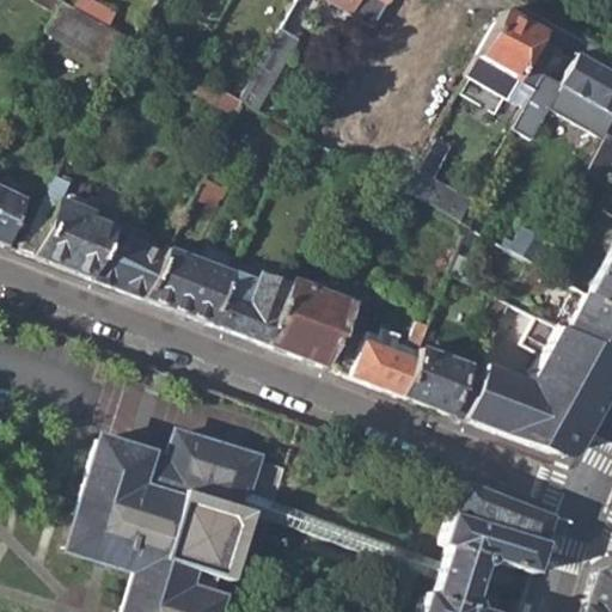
[(30,0),(53,13),(59,2),(54,0),(30,0)]
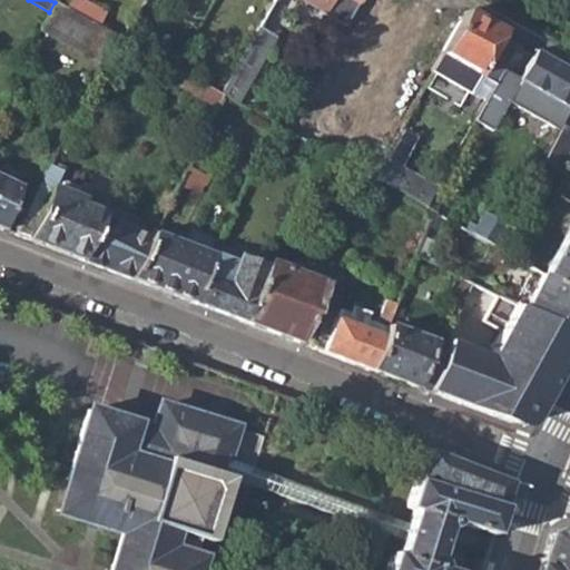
[(70,0),(66,9),(96,26),(104,12),(81,0),(70,0)]
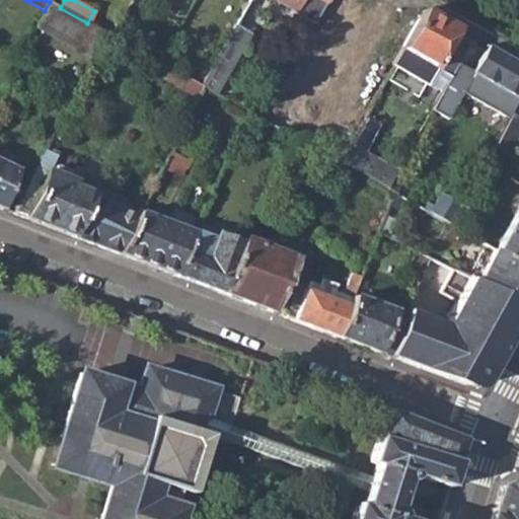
[(314,17),(323,0),(274,0),(312,20),(314,17)]
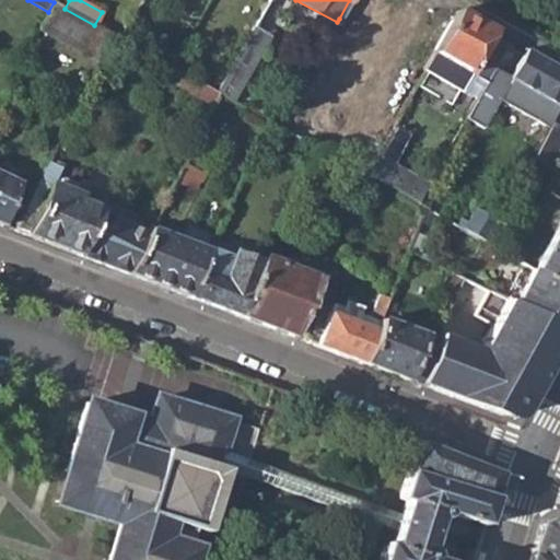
[(412,0),(349,0),(339,19),(370,36),(380,19),(396,28),(412,0)]
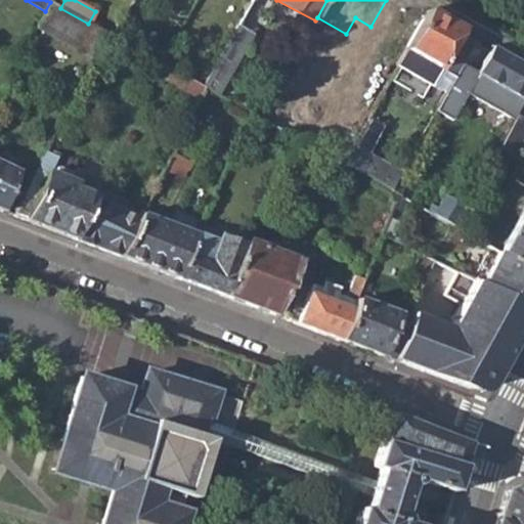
[(37,29),(92,58),(102,38),(104,33),(88,24),(60,8),(50,2),(45,11),(37,29)]
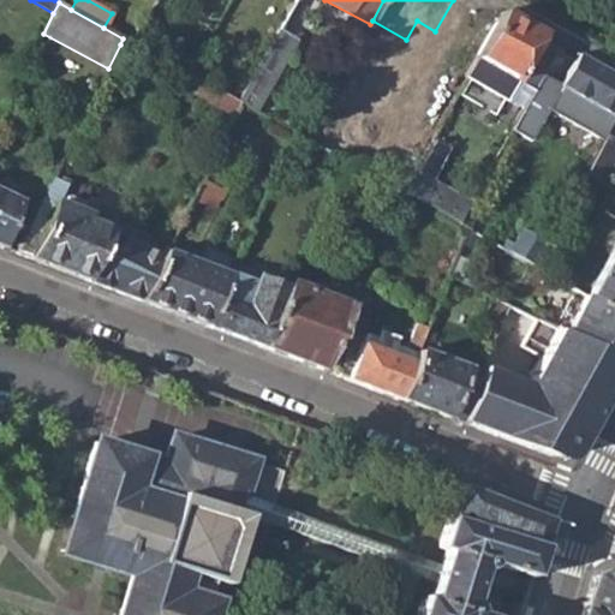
[(466,76),(506,97),(518,81),(533,88),(541,75),(555,47),(539,40),(542,34),(502,10),(496,21),(477,55),(466,76)]
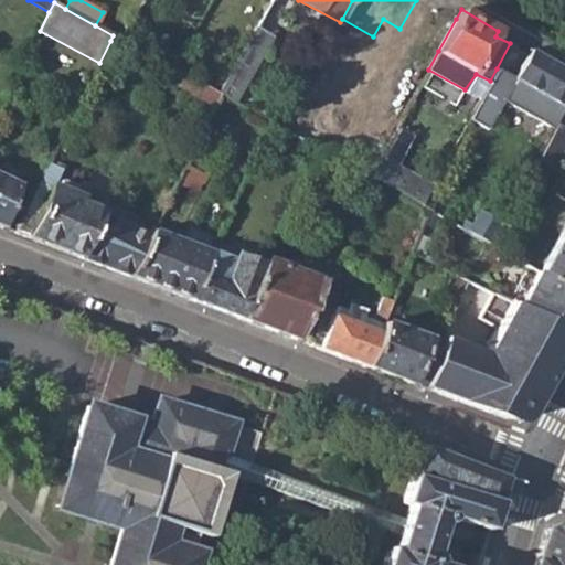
[(422,42),(438,51),(456,19),(438,10),(422,42)]
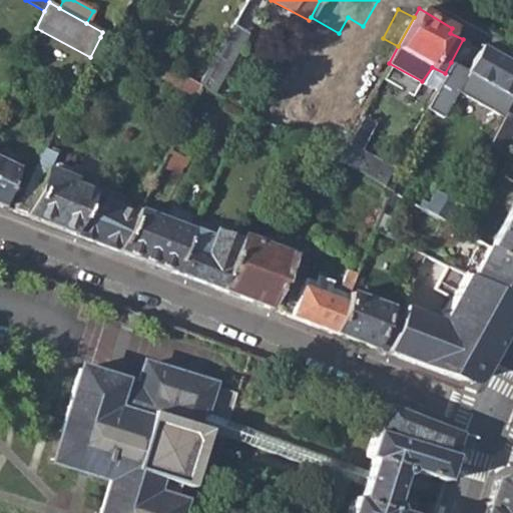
[(231,24),(197,85),(201,87),(215,95),(249,33),(231,24)]
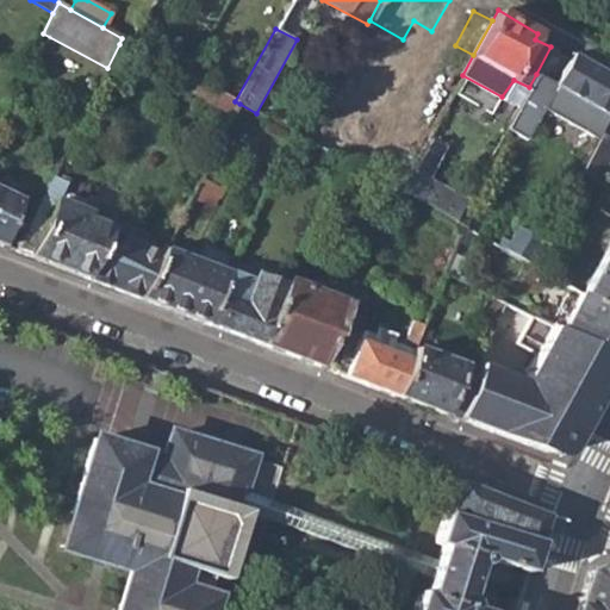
[(107,68),(118,74),(132,51),(119,44),(107,68)]
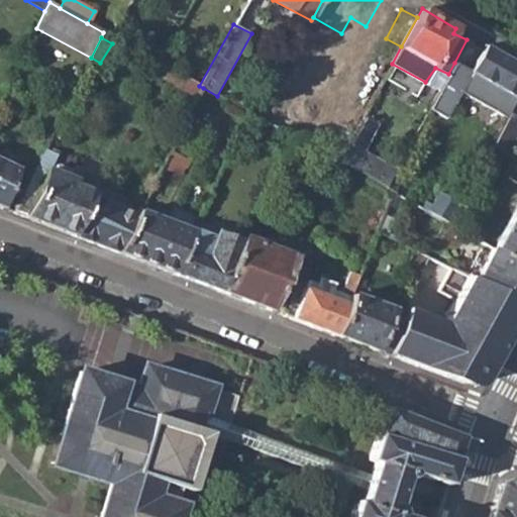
[(516,98),(516,63),(487,45),(486,45),(472,72),(454,63),(448,74),(428,110),(446,121),(461,92),(506,117),(509,113),(516,98)]
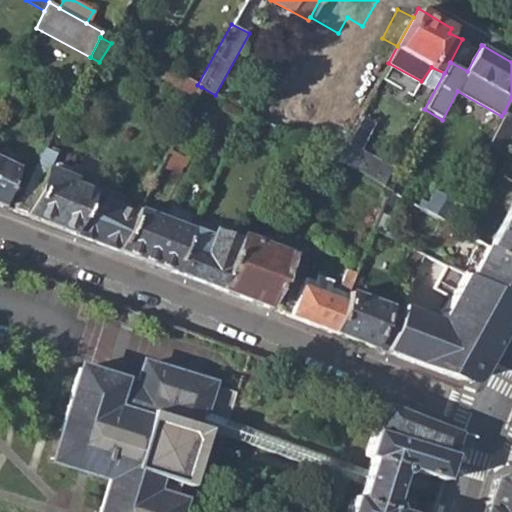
[(157,73),(196,95),(201,87),(197,85),(162,65),(157,73)]
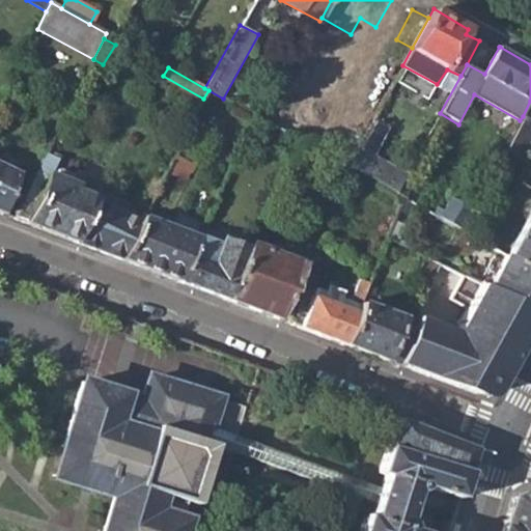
[(397,75),(374,118),(389,127),(411,83),(397,75)]
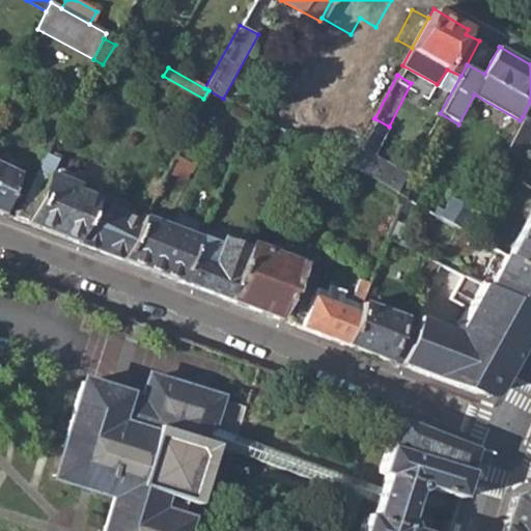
[(503,149),(528,163),(530,158),(530,149),(528,147),(530,140),(530,120),(523,116),(520,120),(503,149)]
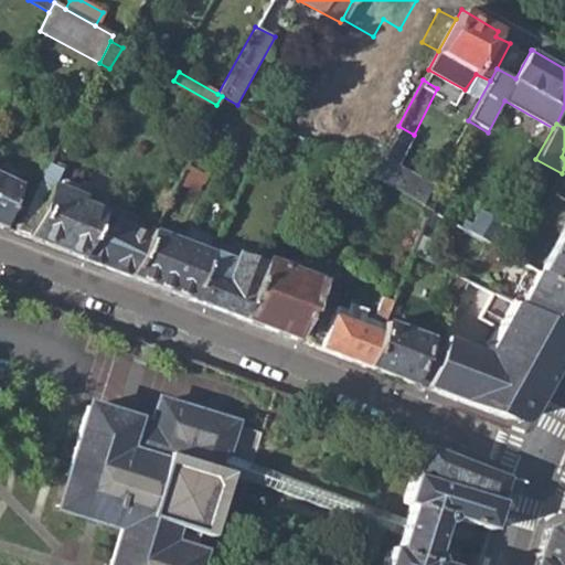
[(397,164),(414,135),(398,126),(377,164),(370,179),(422,208),(434,183),(397,164)]
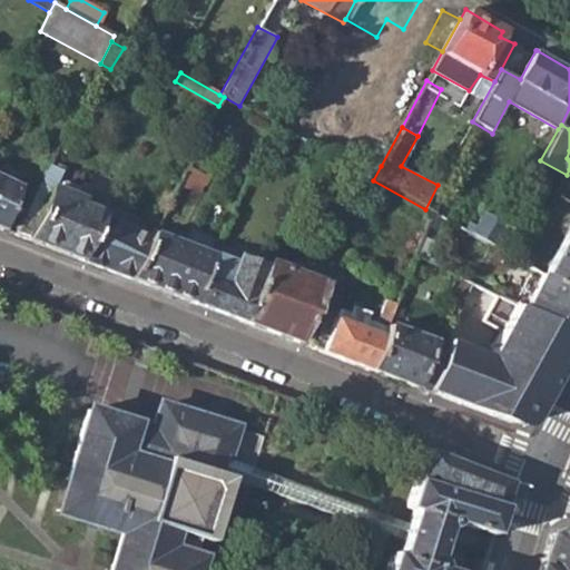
[(40,183),(50,187),(25,237),(78,257),(100,214),(100,212),(77,203),(79,197),(53,187),(57,182),(59,183),(66,169),(50,164),(40,183)]
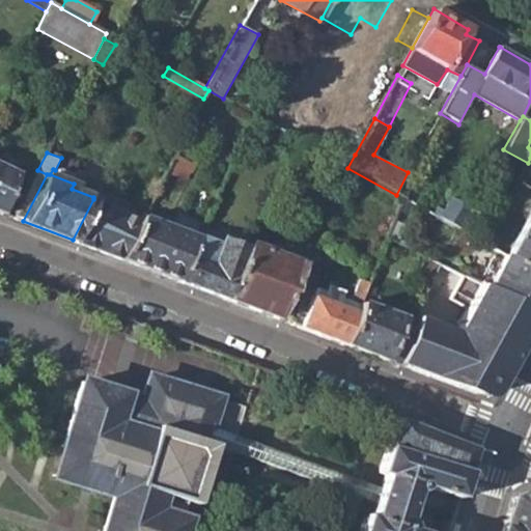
[(149,201),(167,211),(190,169),(171,161),(149,201)]
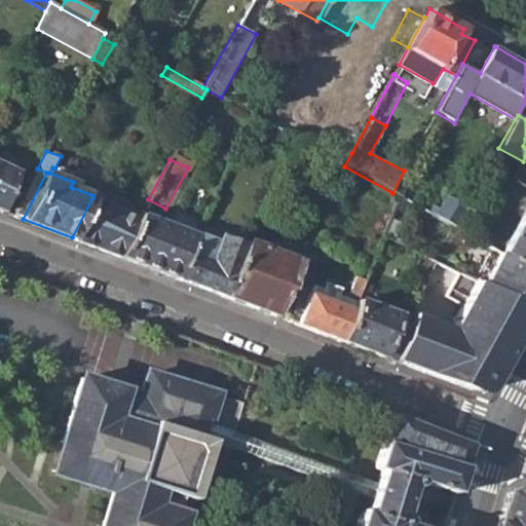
[(0,207),(17,173),(0,163),(0,207)]
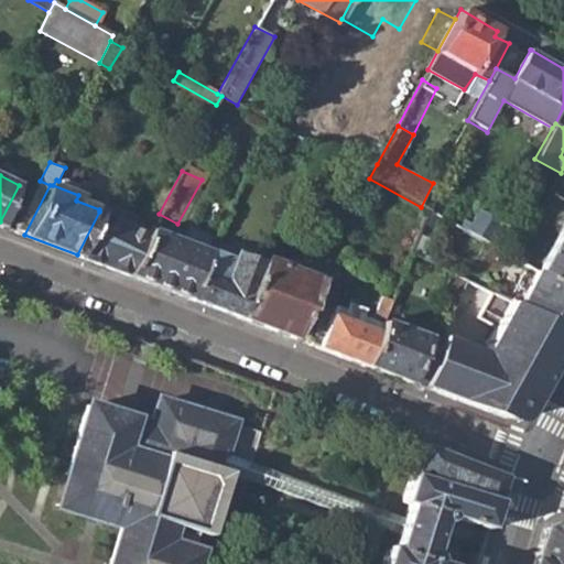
[(12,229),(24,235),(50,185),(40,181),(12,229)]
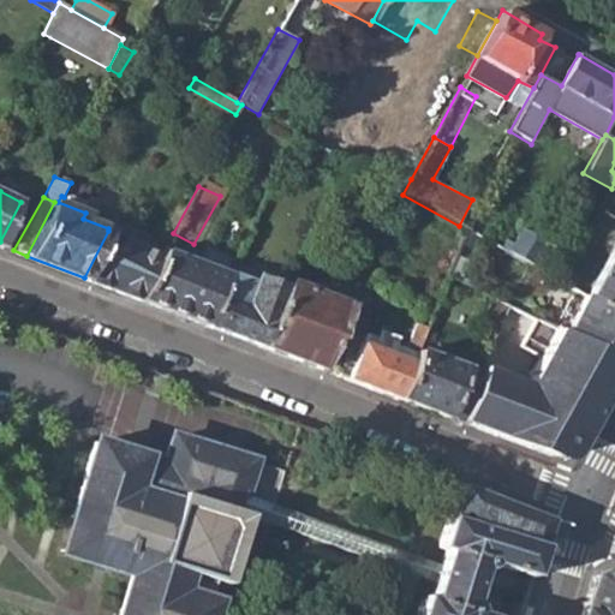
[(108,228),(108,231),(162,255),(165,249),(169,242),(114,218),(108,228)]
